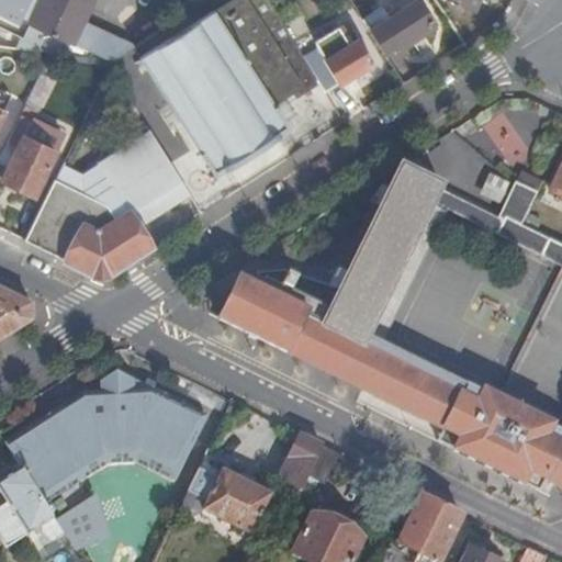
[(0,0),(0,32),(14,34),(22,18),(29,21),(37,0),(0,0)]
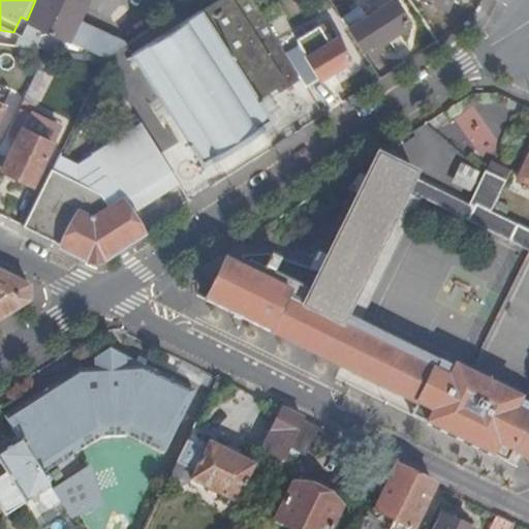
[(107,57),(131,43),(76,18),(85,0),(35,0),(27,20),(45,28),(36,50),(49,51),(107,57)]
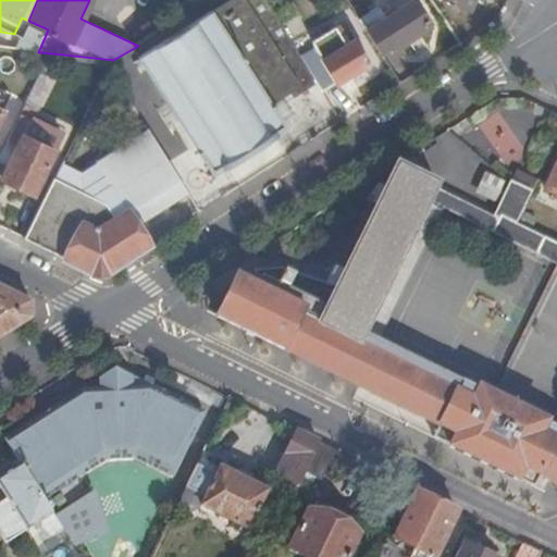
[(318,84),(309,69),(267,0),(229,0),(139,59),(213,172),(214,171),(217,173),(231,163),(230,162),(269,136),(270,138),(285,130),(284,127),(285,126),(270,101),(288,90),(294,99),(318,84)]
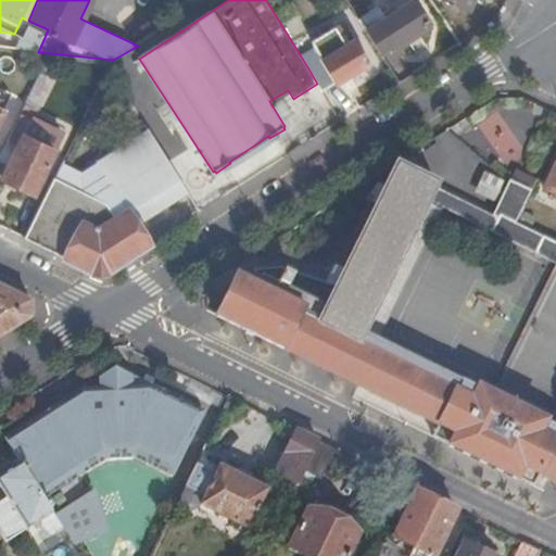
[(173,0),(169,2),(179,19),(207,0),(173,0)]
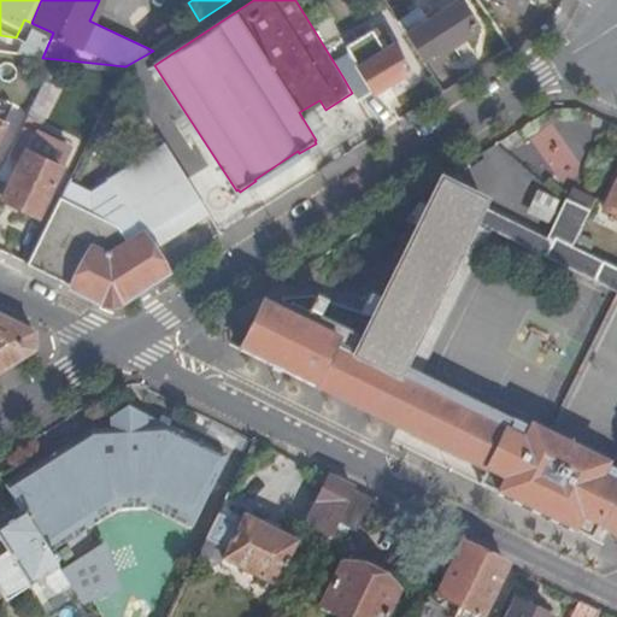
[(407,35),(422,59),(436,51),(477,25),(462,0),(407,35)]
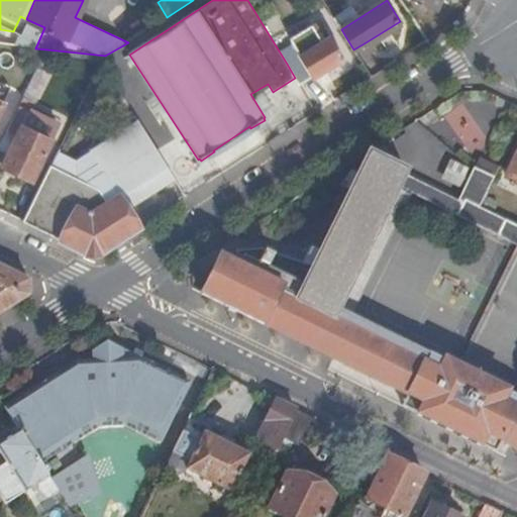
[(417,0),(435,8),(439,0),(417,0)]
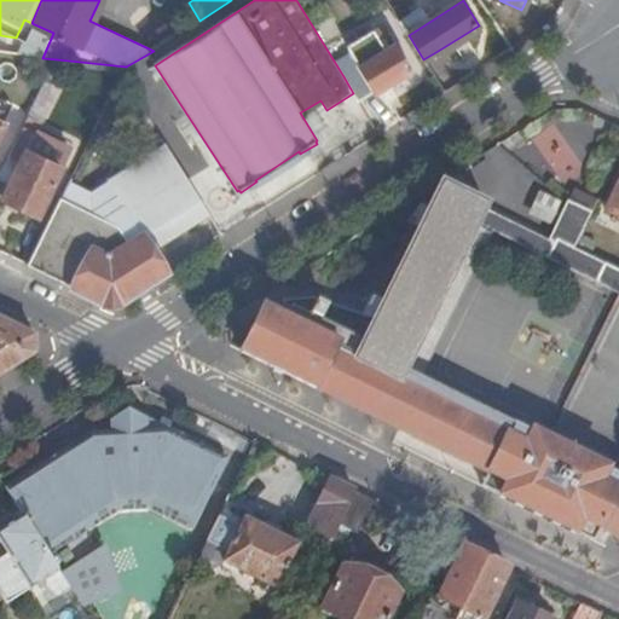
[(53,33),(32,23),(27,38),(19,55),(42,58),(53,33)]
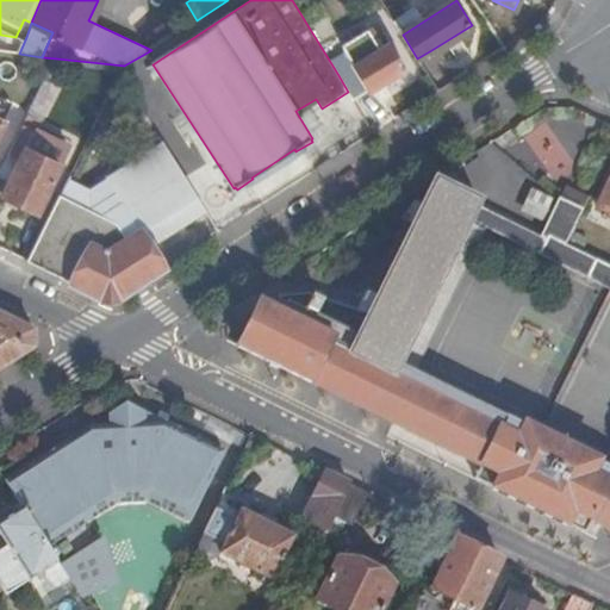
[(431,50),(436,58),(477,33),(472,25),(431,50)]
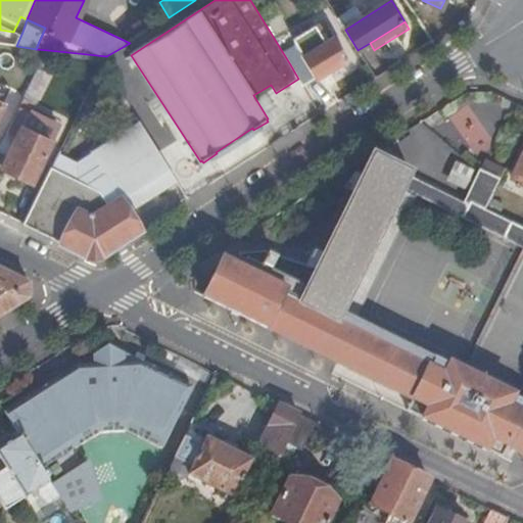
[(298,79),(303,86),(315,78),(317,81),(331,72),(334,69),(348,61),(334,37),(290,64),(298,79)]
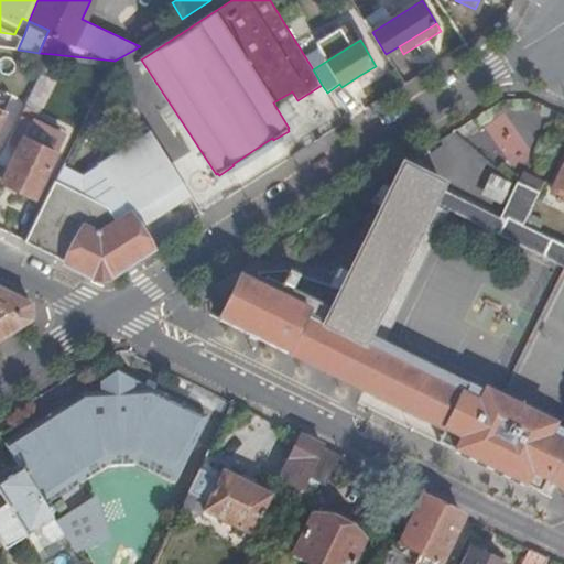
[(25,107),(0,156),(0,181),(34,197),(56,153),(55,153),(24,138),(32,122),(36,114),(25,107)]
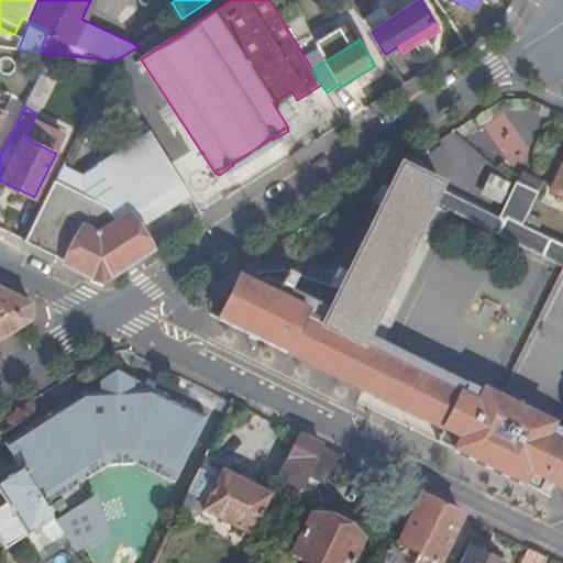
[(24,138),(55,153),(63,136),(32,122),(24,138)]
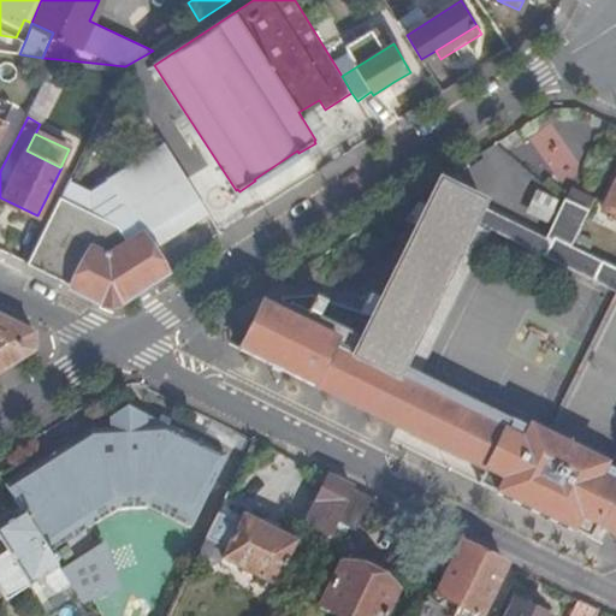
[(69,182),(28,265),(102,301),(119,300),(166,270),(153,249),(208,214),(163,144),(90,191),(89,191),(69,182)]
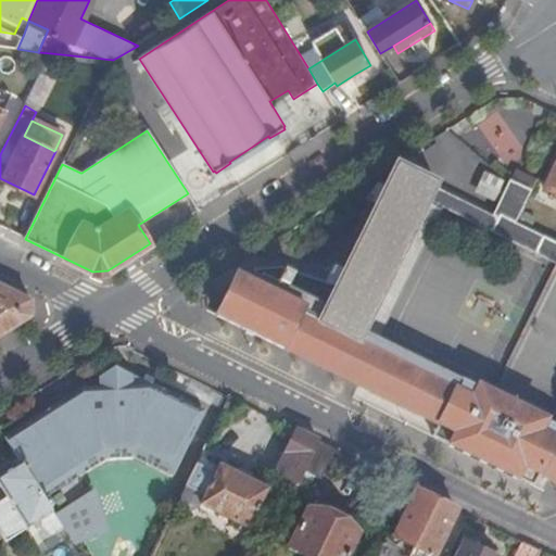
[(454,433),(449,446),(517,480),(523,467),(555,483),(555,437),(555,439),(541,432),(546,420),(478,387),(477,389),(462,380),(460,381),(365,335),(430,203),(437,190),(439,186),(397,165),(327,307),(278,283),(273,294),(237,277),(218,317),(454,433)]
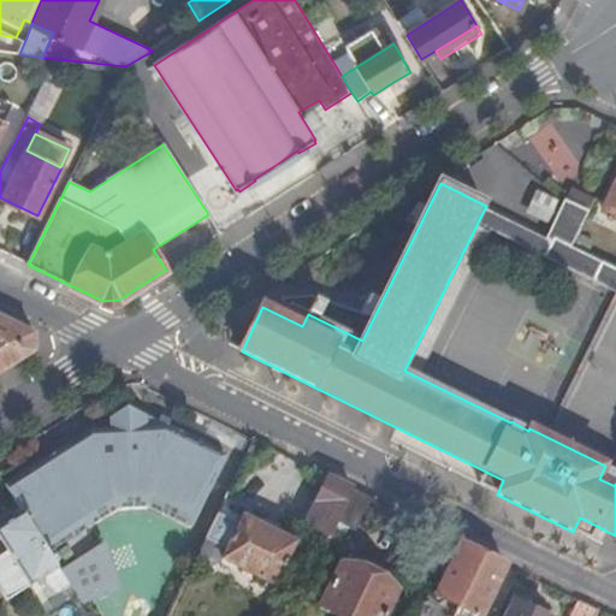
[(615,187),(605,211),(615,215),(615,187)]
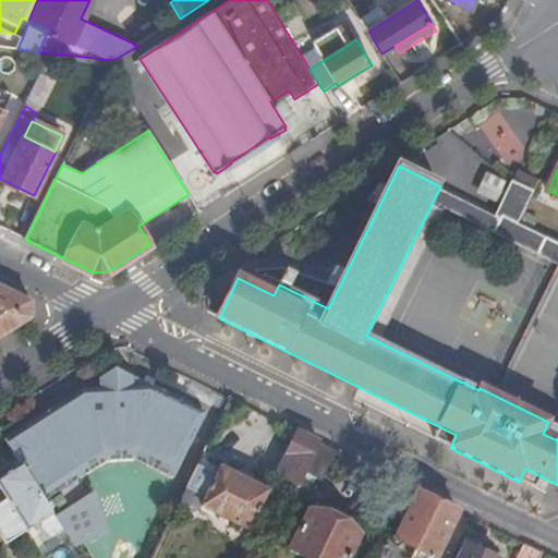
[(508,201),(500,216),(505,218),(520,226),(529,208),(537,189),(513,177),(502,198),(508,201)]
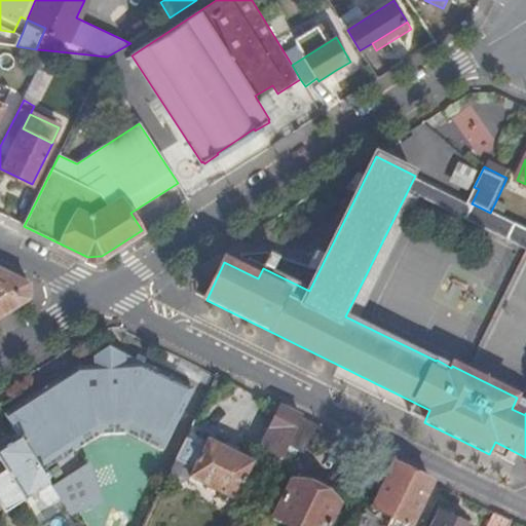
[(474,209),(413,180),(407,192),(518,247),(525,230),(500,217),(490,213),(476,205),(474,209)]
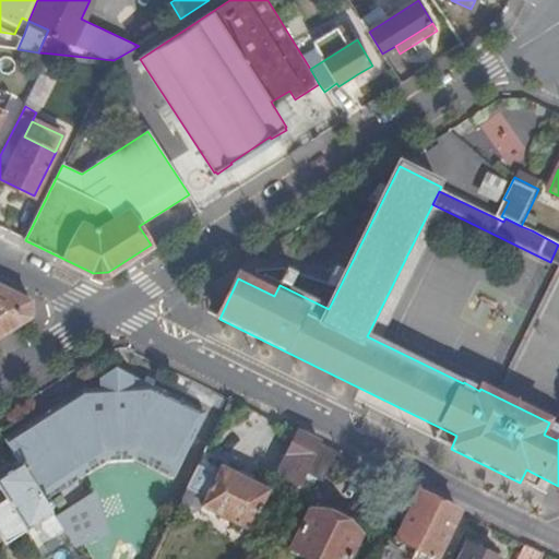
[(540,213),(530,209),(521,226),(532,230),(540,213)]
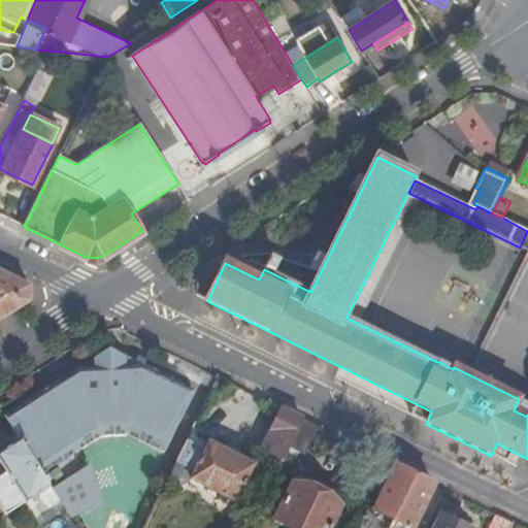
[(527,231),(520,248),(519,249),(527,253),(527,231)]
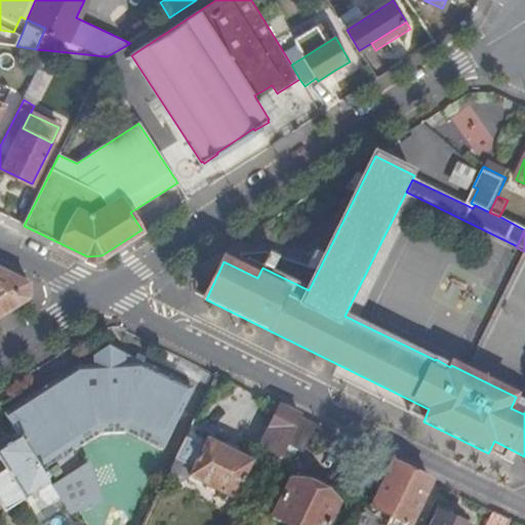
[(0,320),(31,300),(30,286),(0,271),(0,320)]
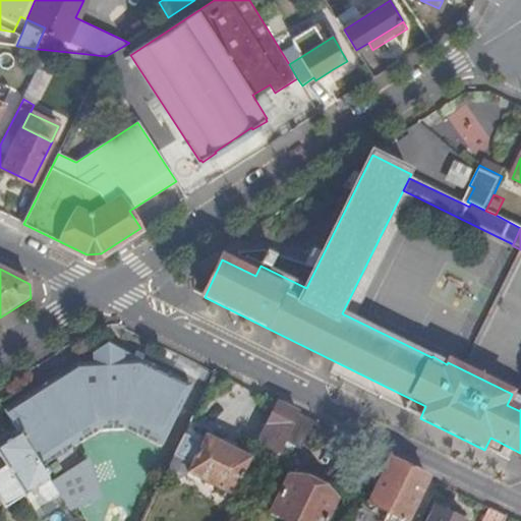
[(93,355),(93,365),(122,364),(122,353),(107,346),(93,355)]
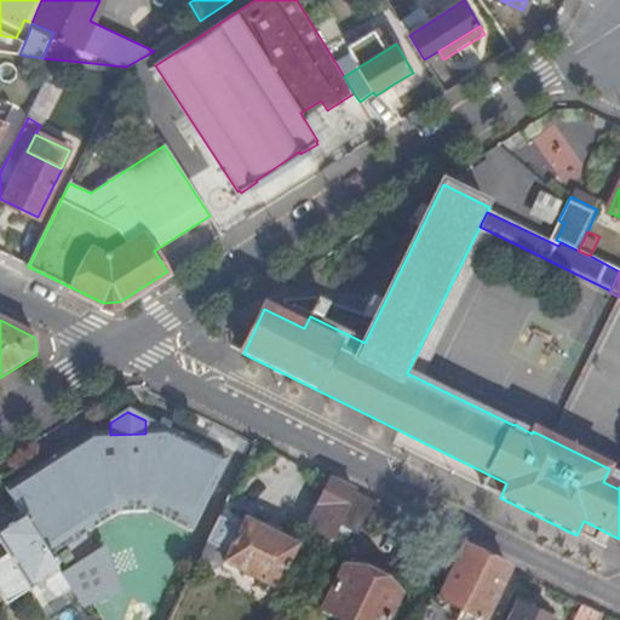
[(91,436),(4,491),(22,520),(47,560),(116,516),(148,512),(193,533),(228,460),(167,432),(145,434),(110,435),(91,436)]
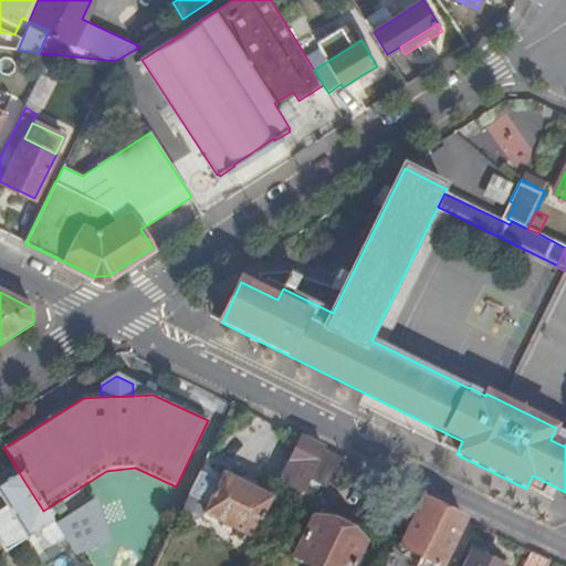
[(299,501),(308,480),(323,451),(305,442),(283,488),(293,492),(291,496),(299,501)]
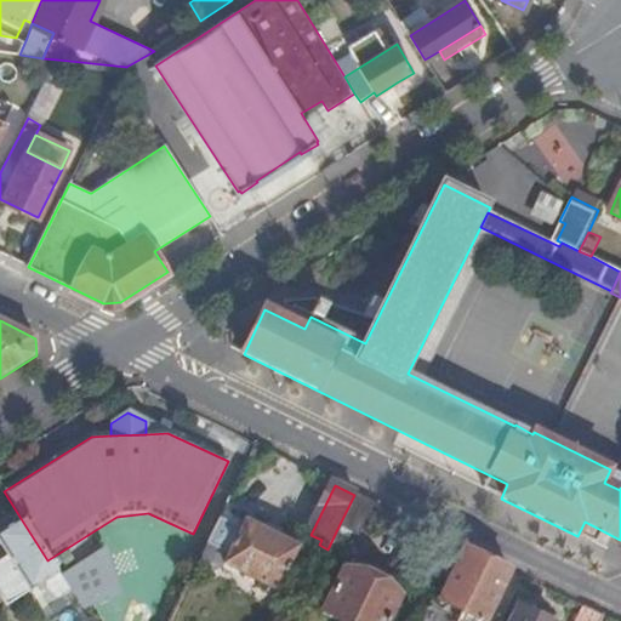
[(358,536),(374,503),(354,495),(339,527),(358,536)]
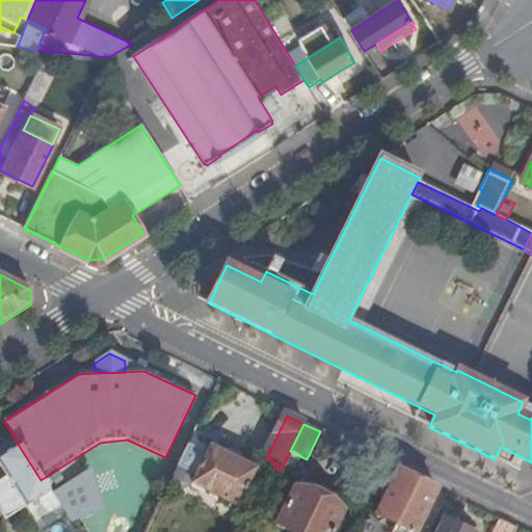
[(47,514),(58,507),(51,497),(41,480),(19,446),(0,457),(0,468),(4,474),(0,476),(0,509),(6,520),(36,501),(47,514)]
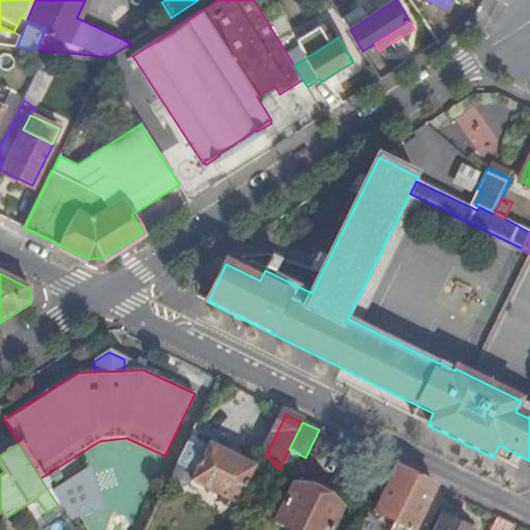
[(204,452),(186,444),(182,452),(176,466),(194,474),(189,483),(235,506),(254,469),(207,445),(204,452)]
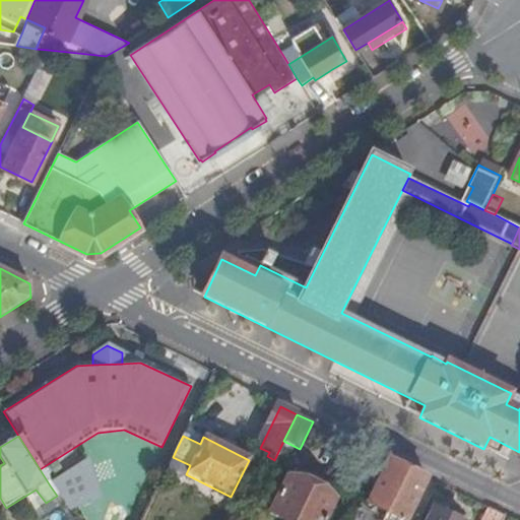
[(386,514),(408,469),(389,459),(366,505),(386,514)]
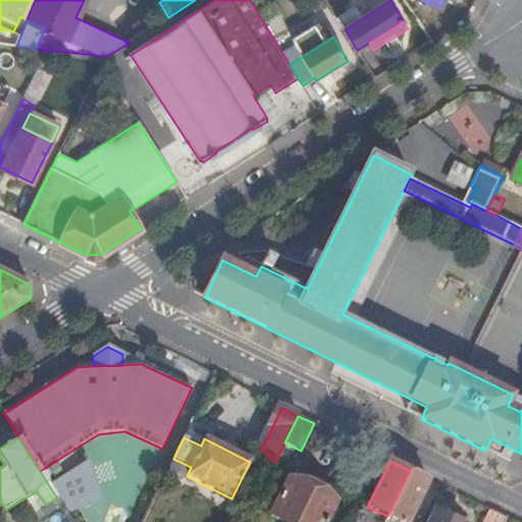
[(97,497),(87,466),(50,487),(57,498),(65,512),(97,497)]
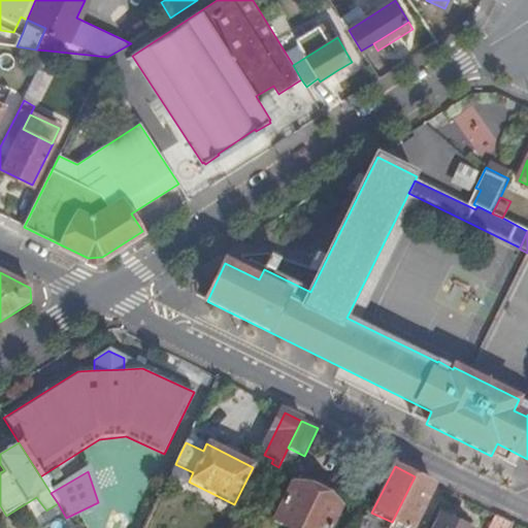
[(411,527),(433,486),(415,476),(392,522),(388,527),(411,527)]
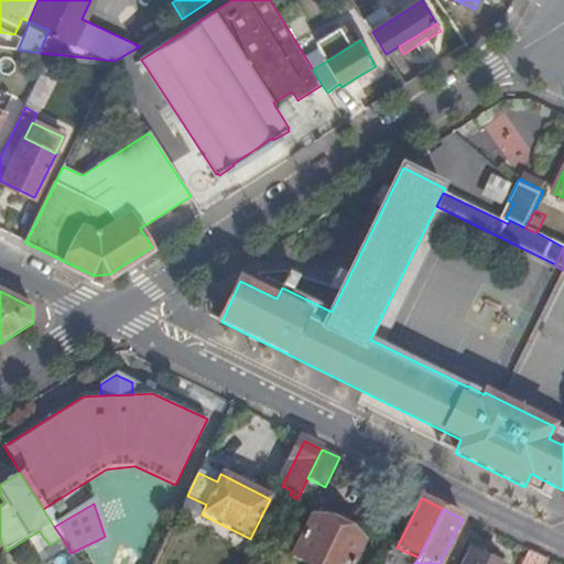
[(349,563),(360,541),(312,517),(293,557),(305,563),(349,563)]
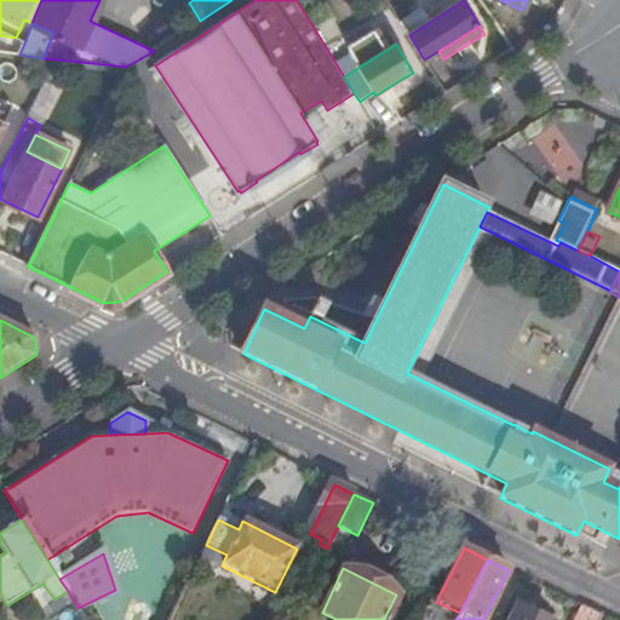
[(455,619),(460,613),(436,602),(425,596),(412,619),(455,619)]
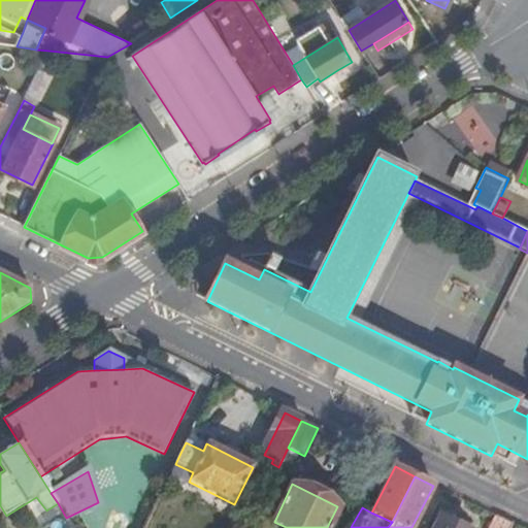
[(508,527),(512,524),(496,517),(490,527),(508,527)]
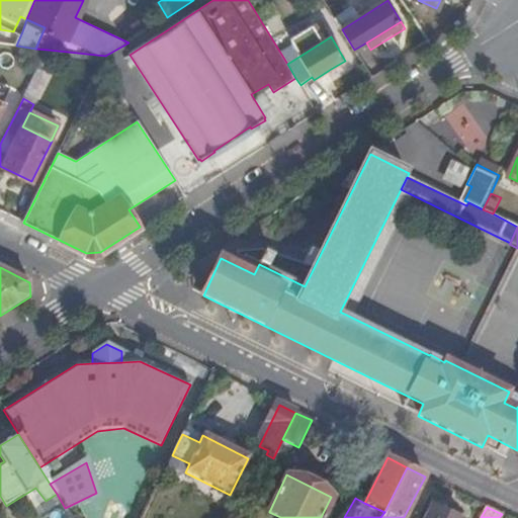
[(451,517),(431,508),(426,517),(451,517)]
